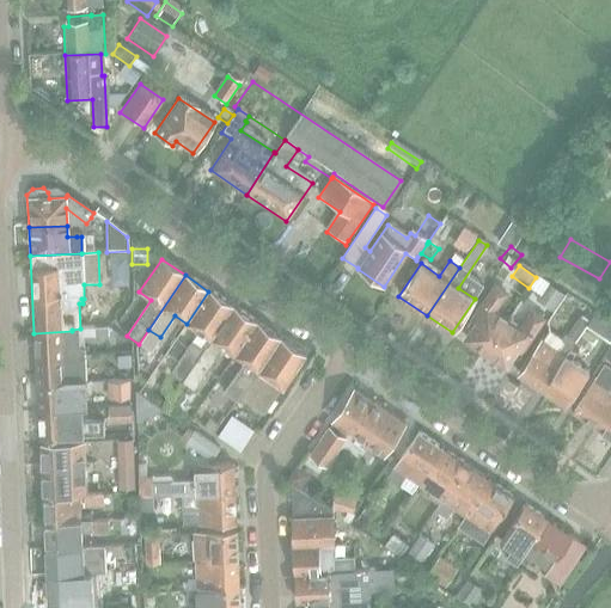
[(545,287),(548,284),(536,277),(529,288),(529,289),(538,295),(535,302),(551,314),(562,298),(545,287)]
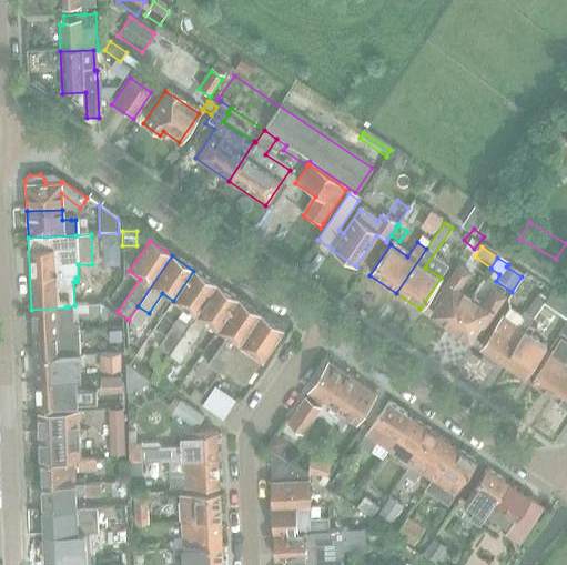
[(449,330),(469,301),(457,293),(457,291),(467,275),(458,269),(441,294),(439,294),(434,302),(439,304),(431,318),(449,330)]
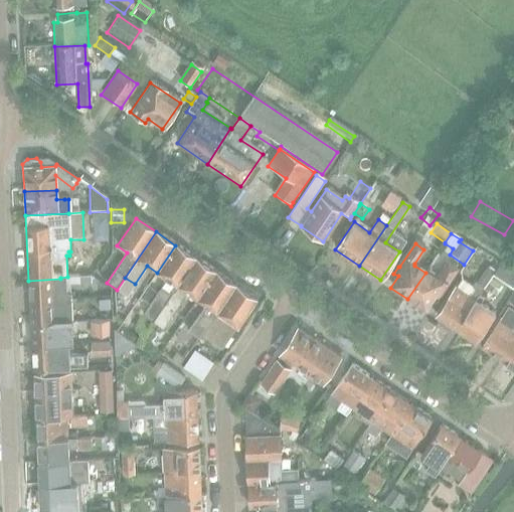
[(152,323),(195,259),(175,245),(157,273),(167,280),(142,316),(152,323)]
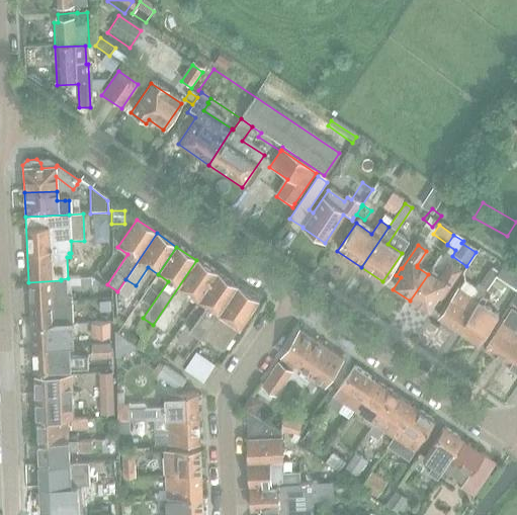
[(198,303),(217,274),(196,260),(153,325),(164,332),(184,302),(187,304),(191,297),(198,303)]
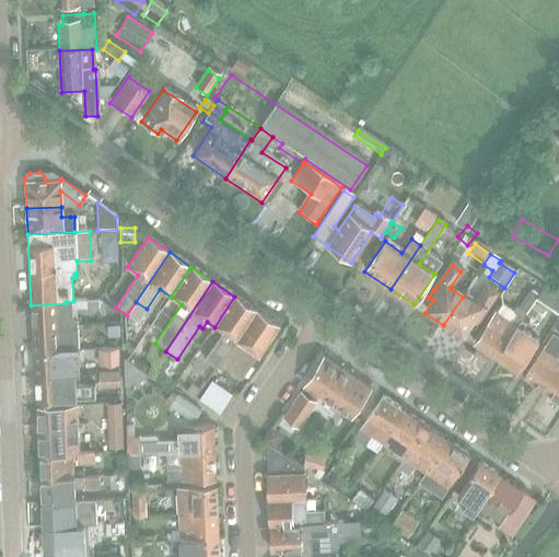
[(463,297),(443,325),(462,338),(470,325),(475,328),(480,321),(478,320),(496,294),(486,288),(476,303),(474,303),(463,297)]
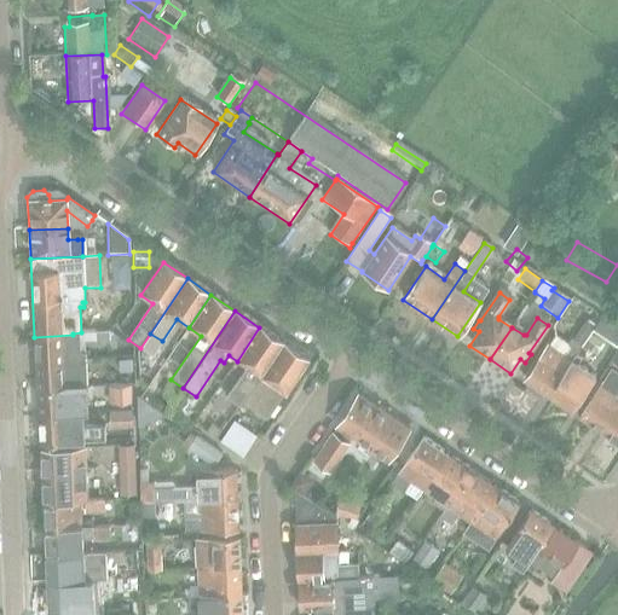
[(616,348),(617,343),(617,331),(600,319),(594,328),(594,329),(591,332),(616,348)]
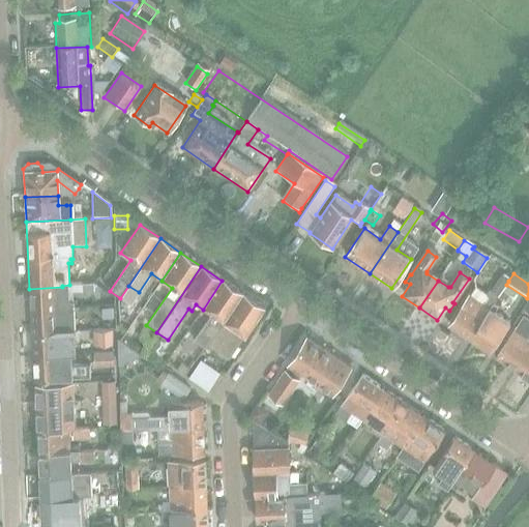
[(508,282),(508,281),(501,275),(489,293),(488,293),(486,297),(474,289),(448,327),(468,341),(492,305),(494,302),(506,285),(508,282)]
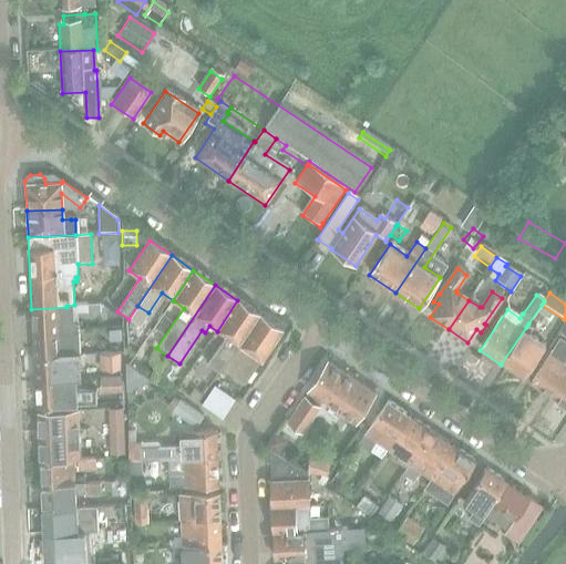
[(219,375),(222,371),(259,315),(237,300),(217,331),(226,337),(207,366),(219,375)]
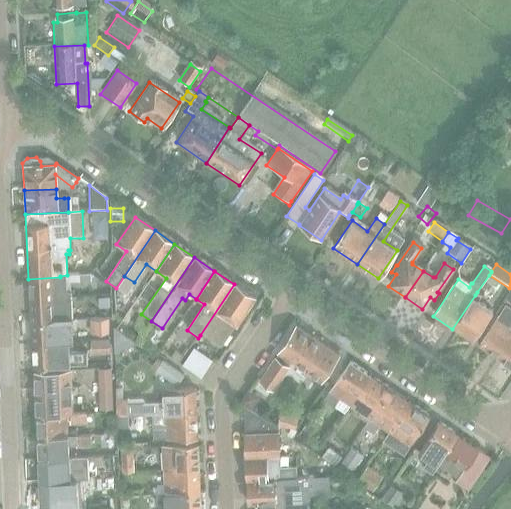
[(71,299),(70,285),(78,285),(77,276),(67,276),(67,275),(60,276),(60,277),(28,279),(29,301),(71,299)]
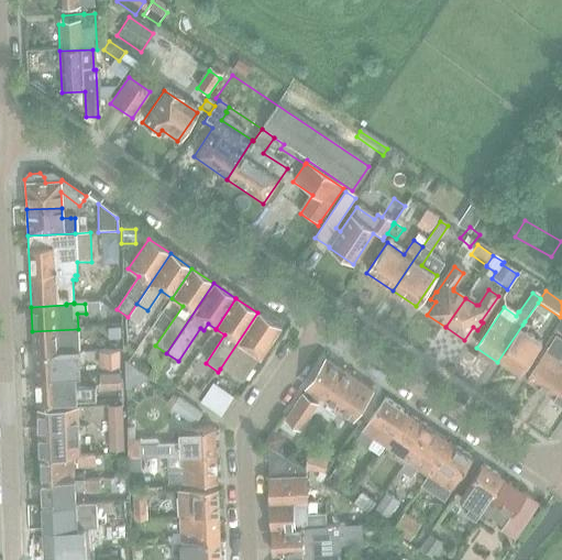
[(99,304),(85,304),(86,314),(99,313),(99,304)]
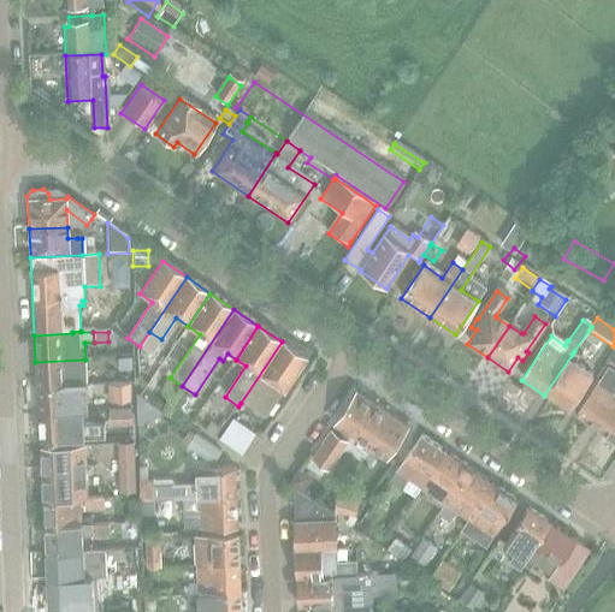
[(282,342),(241,403),(266,420),(284,392),(307,360),(282,342)]
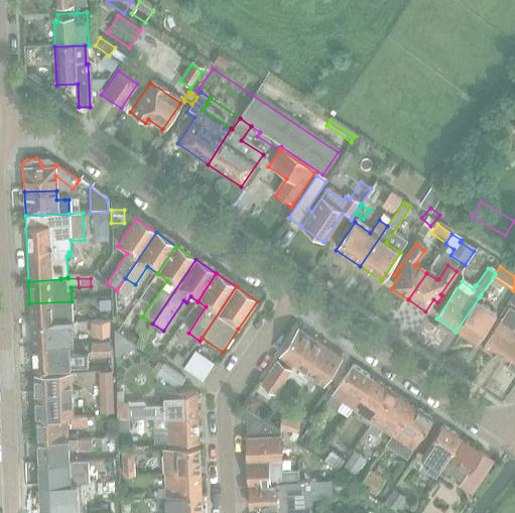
[(479,297),(456,332),(476,346),(496,315),(480,305),(483,300),(479,297)]
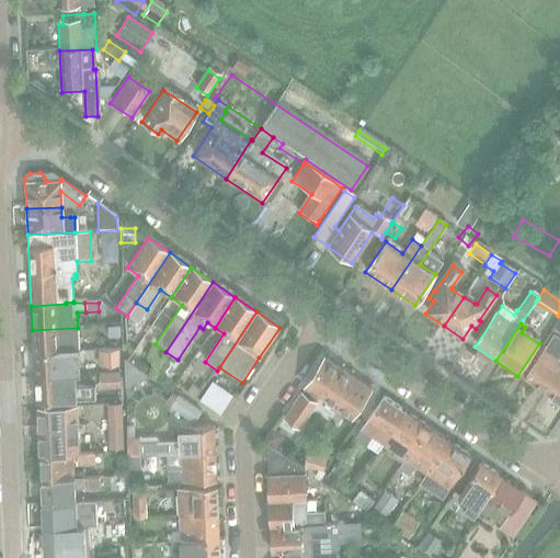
[(79,352),(78,328),(32,330),(33,354),(72,352),(79,352)]
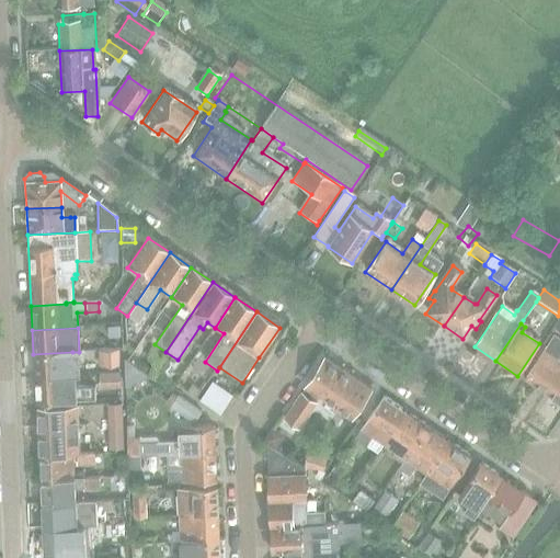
[(118,328),(106,329),(106,339),(118,339),(118,328)]
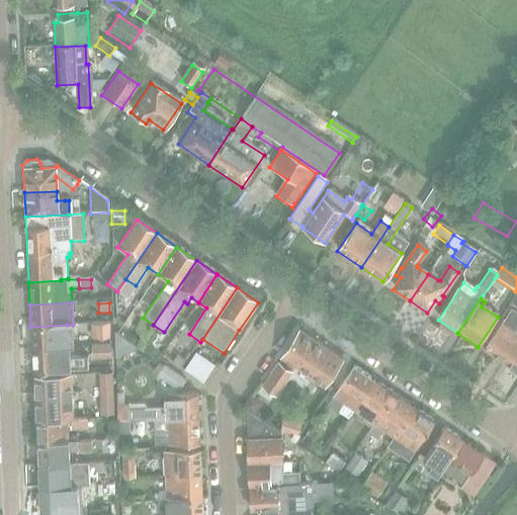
[(504,364),(516,344),(516,314),(511,311),(484,351),(504,364)]
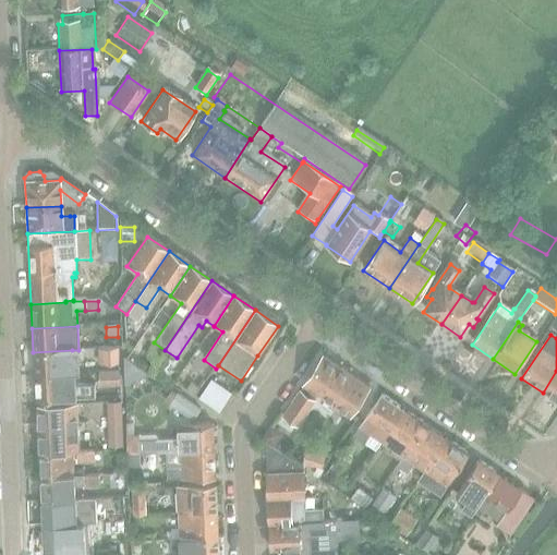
[(116,347),(103,348),(104,365),(117,365),(116,347)]
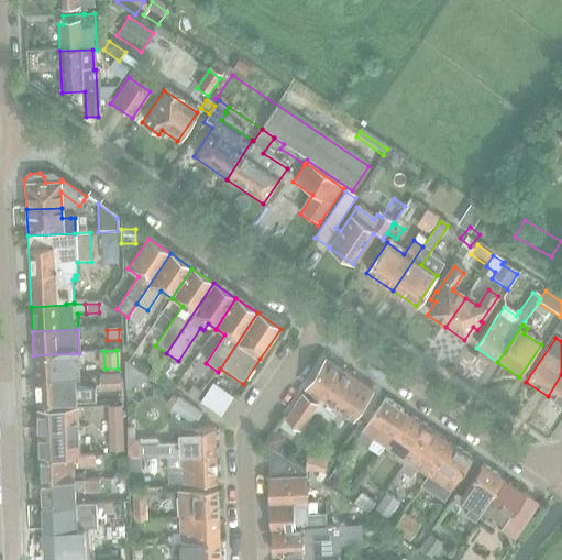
[(69,353),(33,355),(34,379),(75,377),(92,376),(92,369),(92,363),(92,359),(91,355),(92,352),(79,353),(73,353),(69,353)]
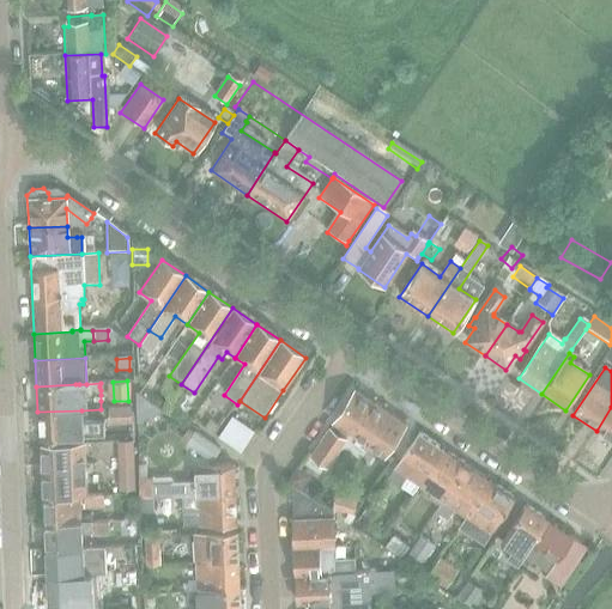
[(161,409),(133,390),(134,422),(161,409)]
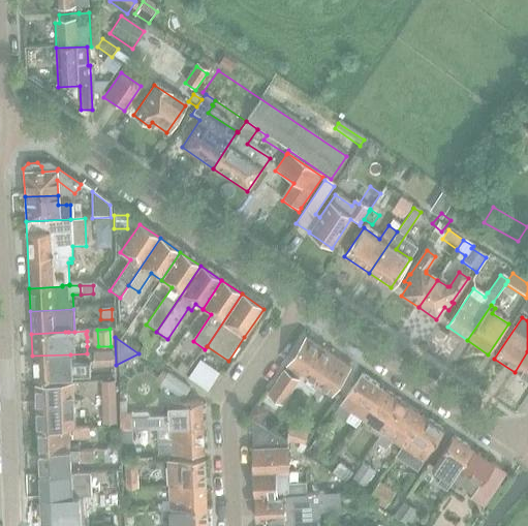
[(305,337),(285,365),(297,373),(330,396),(350,368),(305,337)]
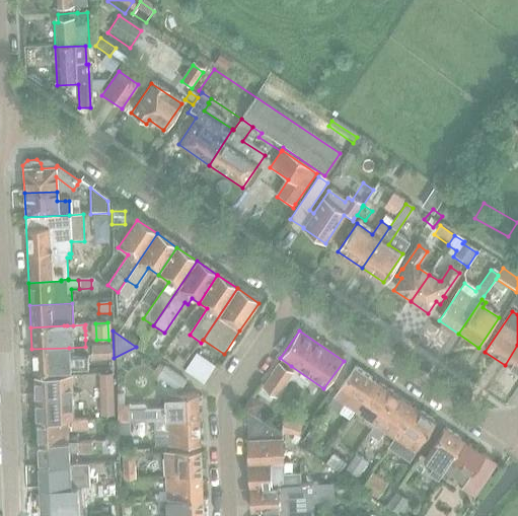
[(517,373),(517,345),(505,365),(517,373)]
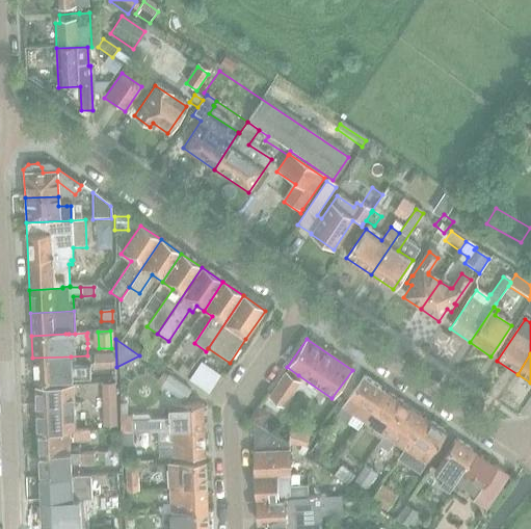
[(94,371),(113,370),(112,354),(93,355),(94,371)]
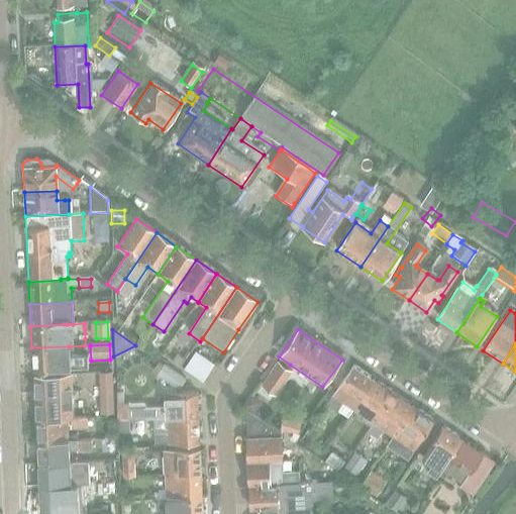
[(69,346),(31,347),(32,371),(87,369),(86,356),(69,357),(69,346)]
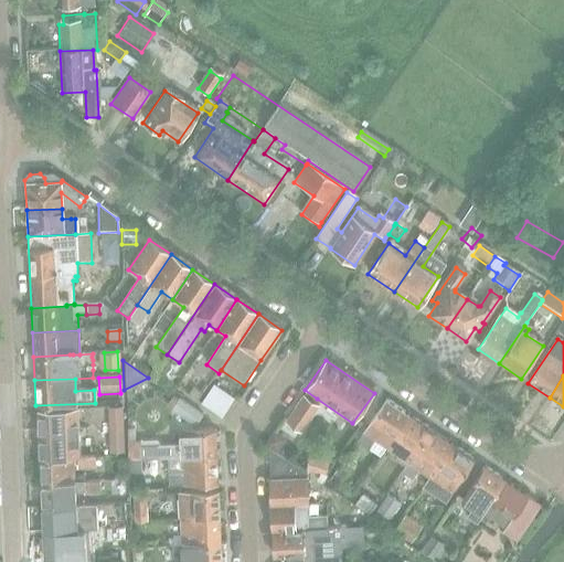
[(213,388),(201,406),(220,420),(232,401),(213,388)]
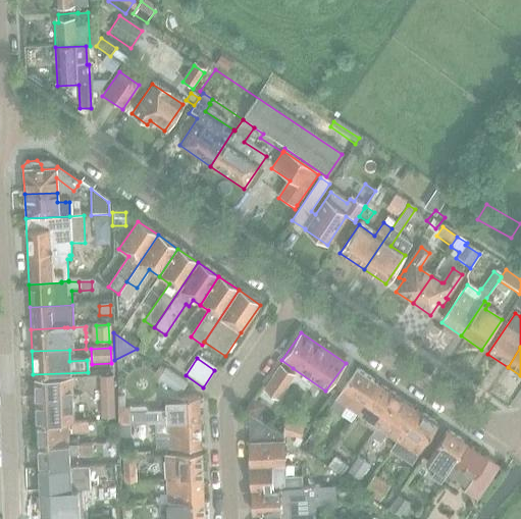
[(172,366),(180,372),(186,365),(177,359),(172,366)]
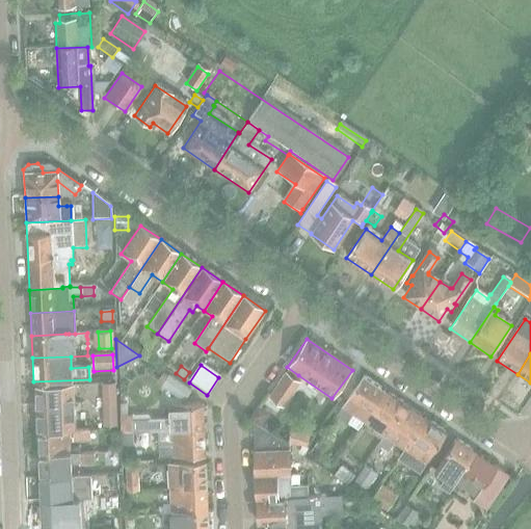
[(270,392),(267,397),(283,407),(299,381),(284,371),(270,392)]
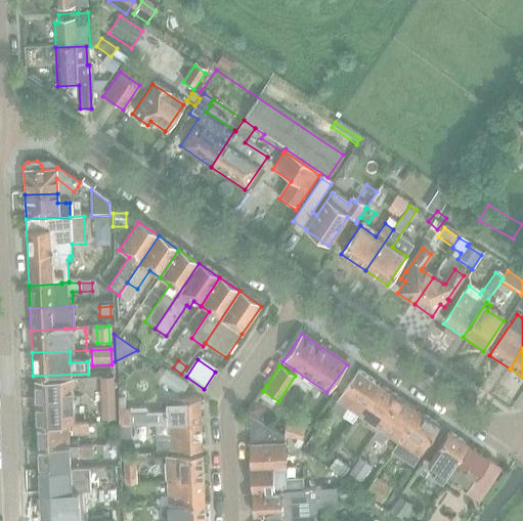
[(163,370),(154,383),(175,396),(183,384),(163,370)]
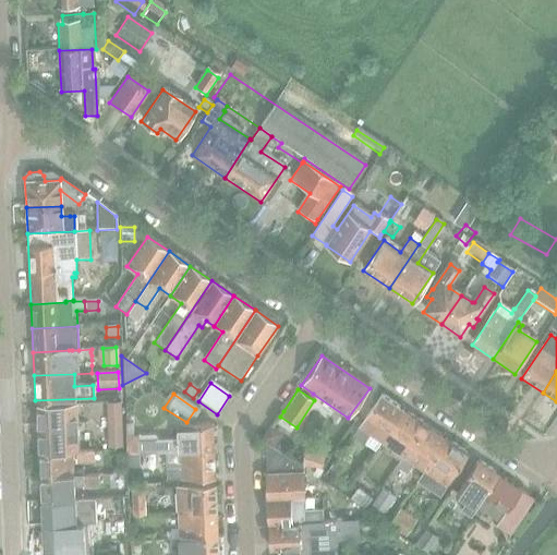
[(380,444),(402,411),(380,397),(353,437),(364,445),(370,436),(380,444)]
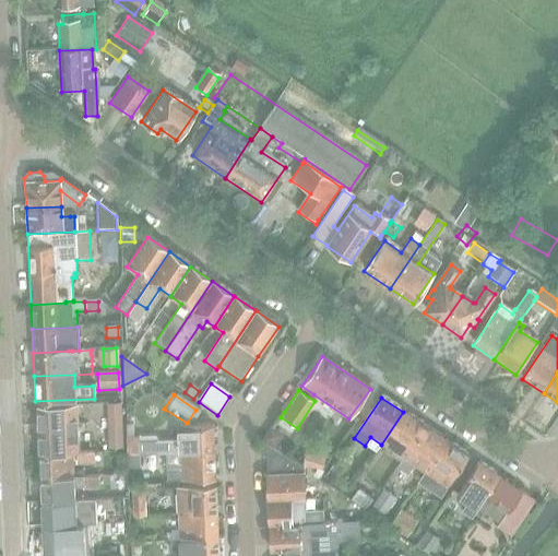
[(82,430),(82,429),(82,425),(76,425),(76,405),(35,407),(37,456),(72,454),(75,454),(75,453),(78,453),(78,432),(82,430)]
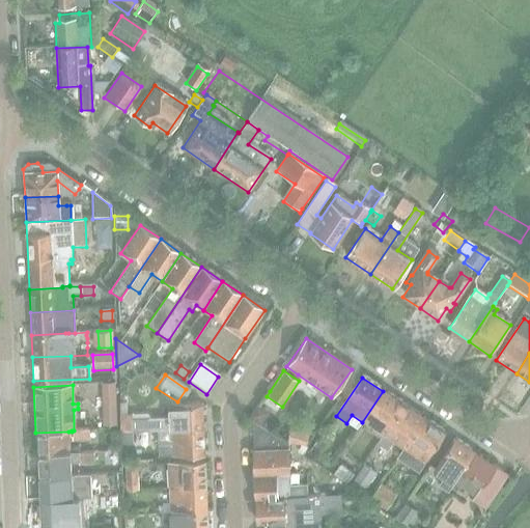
[(114,403),(114,385),(101,385),(102,403),(114,403)]
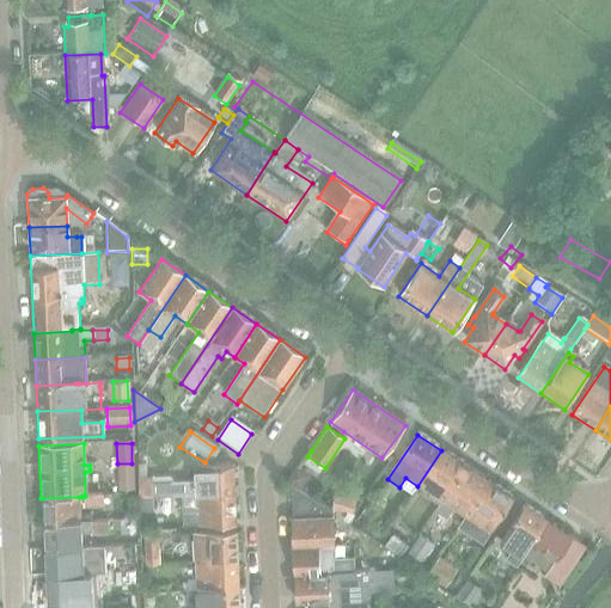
[(438,508),(465,466),(441,450),(417,486),(428,495),(426,499),(438,507),(438,508)]
